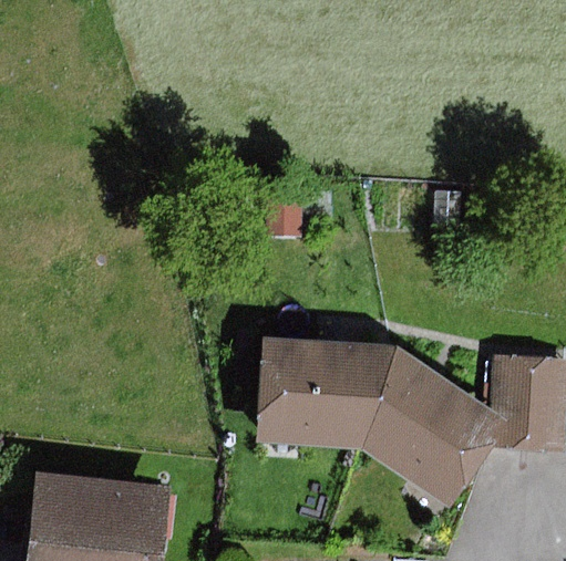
[(363,446),(398,345),(266,336),(256,438),(363,446)]
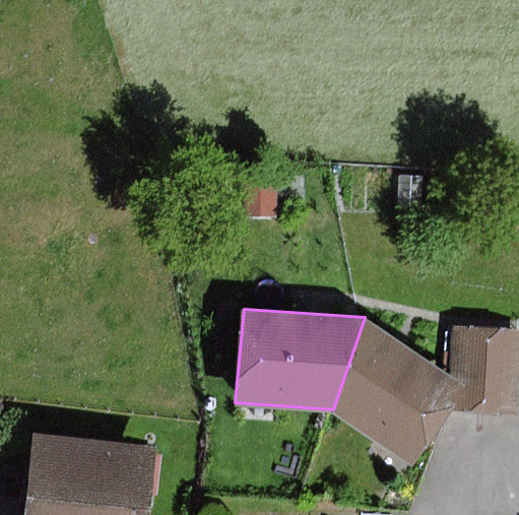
[(365,317),(333,409),(412,463),(463,386),(365,317)]
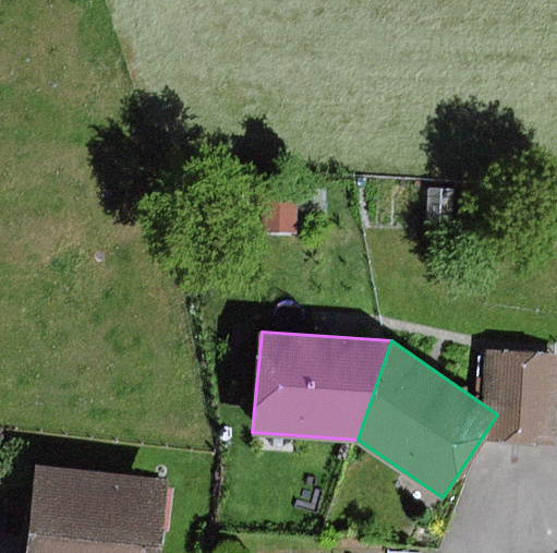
[(527,440),(528,348),(498,348),(497,415),(497,440),(527,440)]
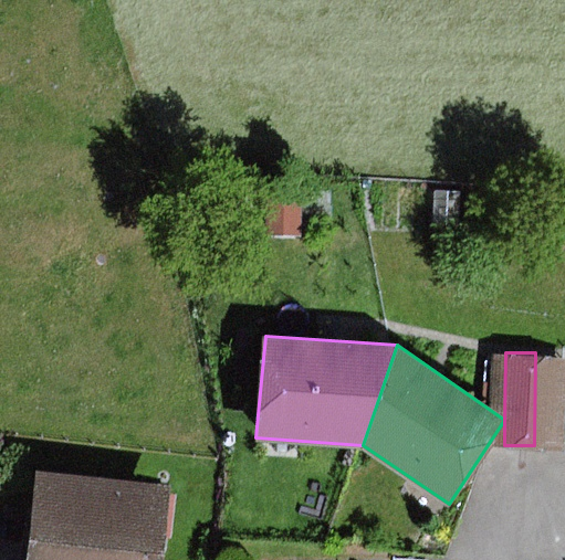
[(564,354),(535,352),(534,445),(564,445),(564,354)]
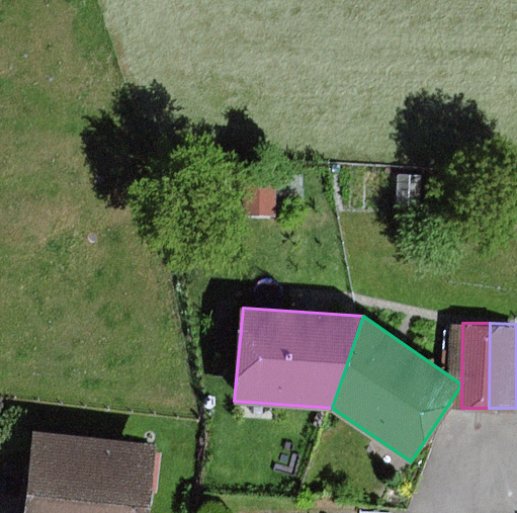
[(147,512),(155,444),(33,430),(23,512),(147,512)]
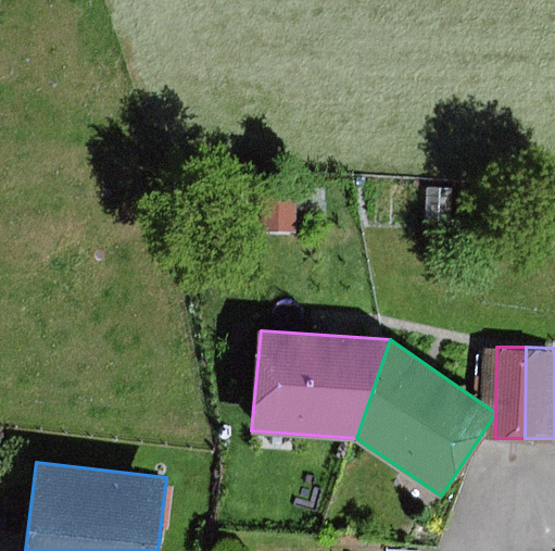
All buildings are outlined.
